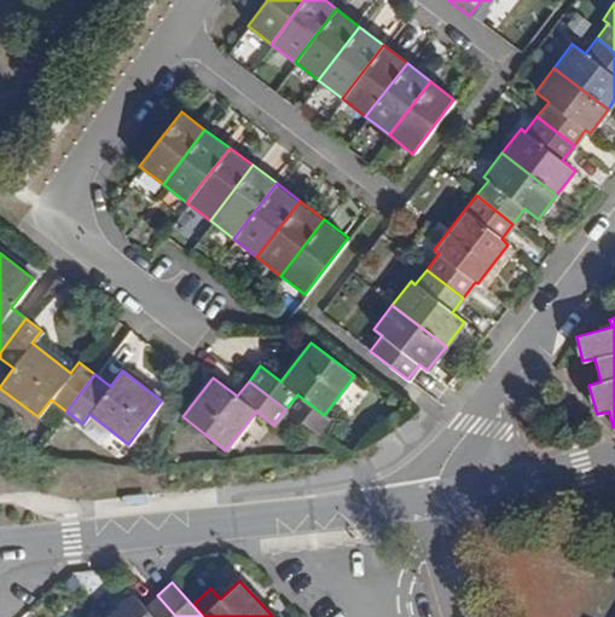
[(106,616),(175,616),(157,595),(145,606),(133,593),(106,616)]
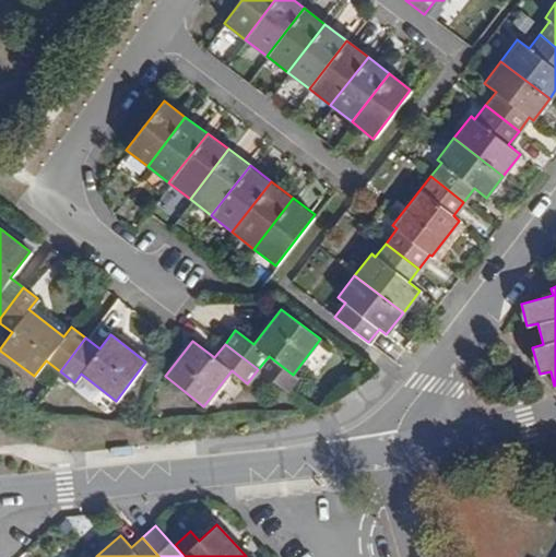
All buildings are outlined.
